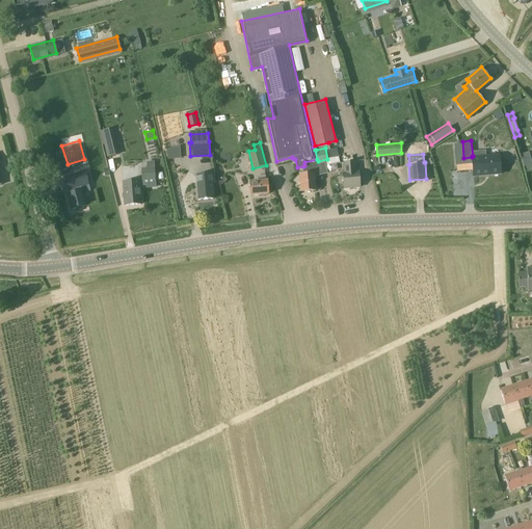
[(501,173),(499,154),(473,156),(472,156),(472,157),(474,175),(501,173)]
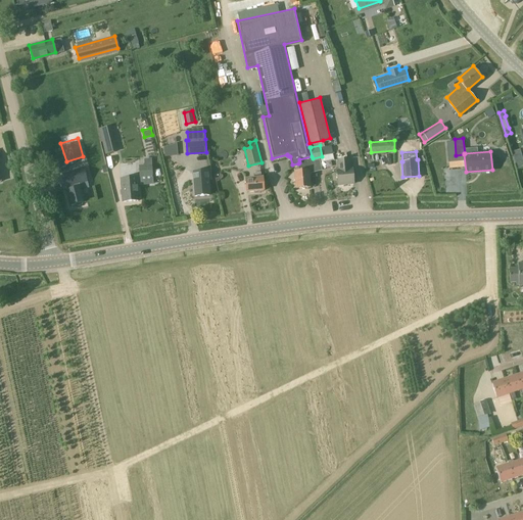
[(299,170),(294,170),(295,186),(311,185),(308,172),(308,169),(308,167),(314,164),(313,158),(312,156),(299,159),(299,162),(298,163),(299,170)]
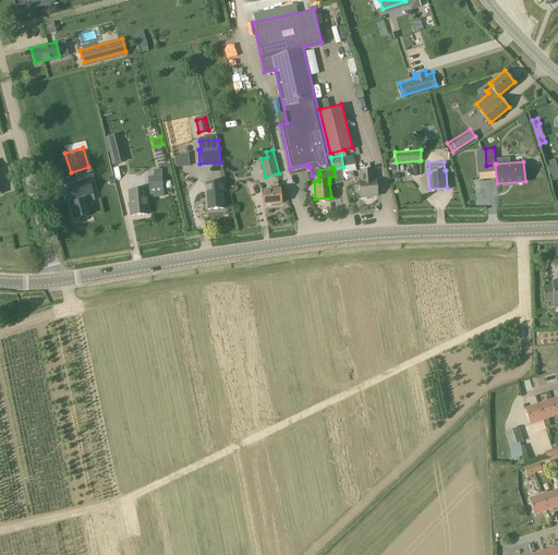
[(360,180),(361,195),(377,193),(376,179),(374,179),(373,167),(361,168),(361,181),(360,180)]
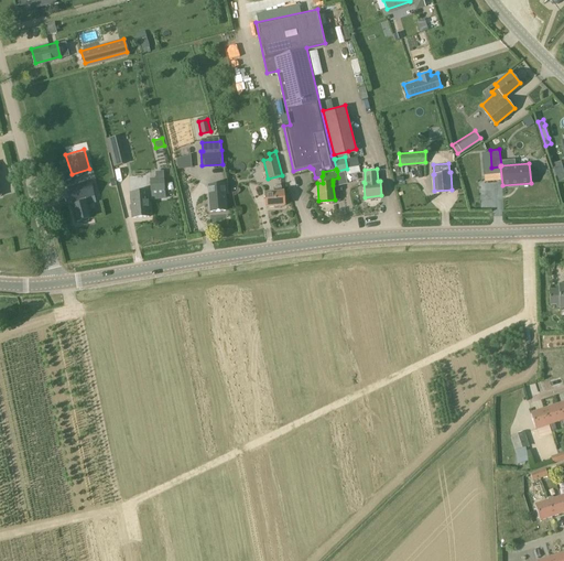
[(163,176),(150,177),(151,189),(164,187),(163,176)]
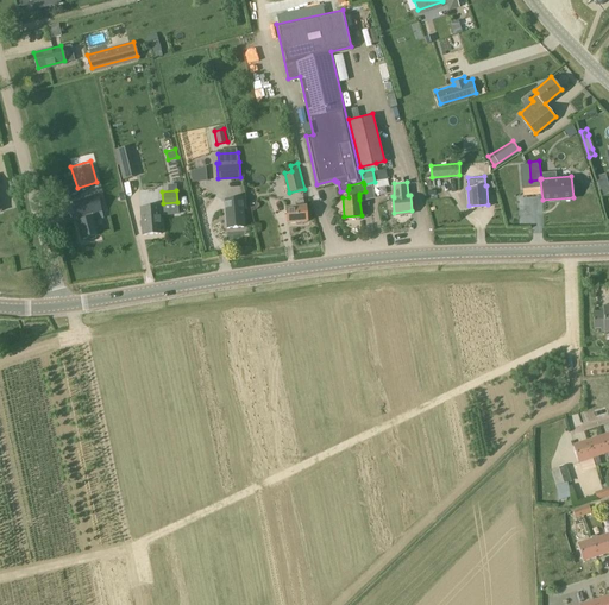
[(98,194),(74,199),(79,216),(101,210),(98,194)]
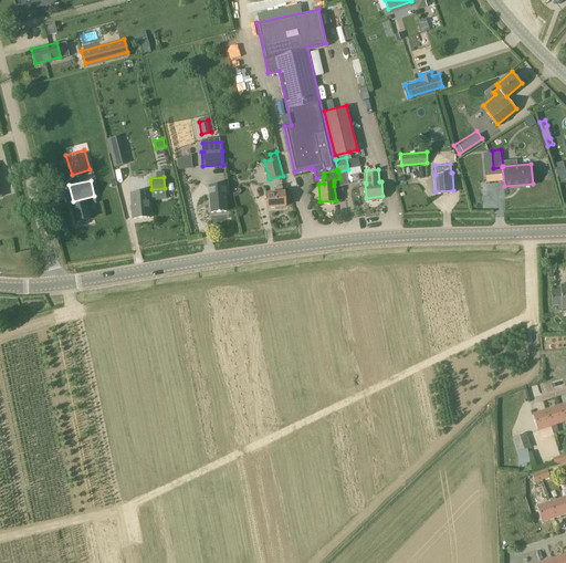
[(209,185),(210,210),(227,209),(226,193),(228,193),(228,184),(209,185)]
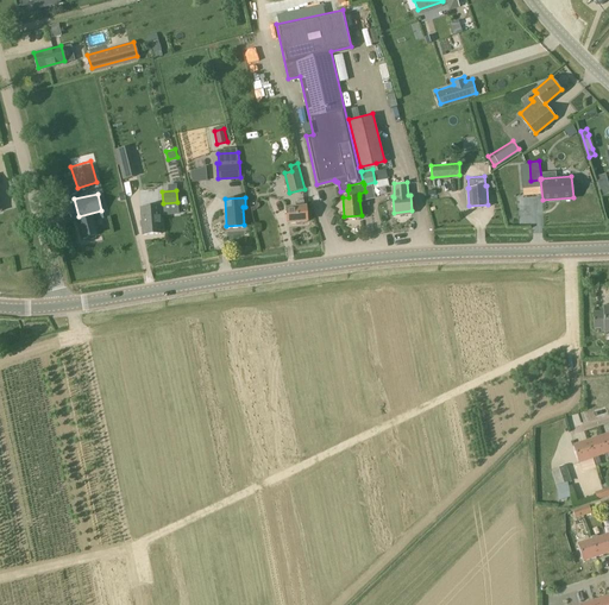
[(142,206),(144,233),(161,232),(158,205),(142,206)]
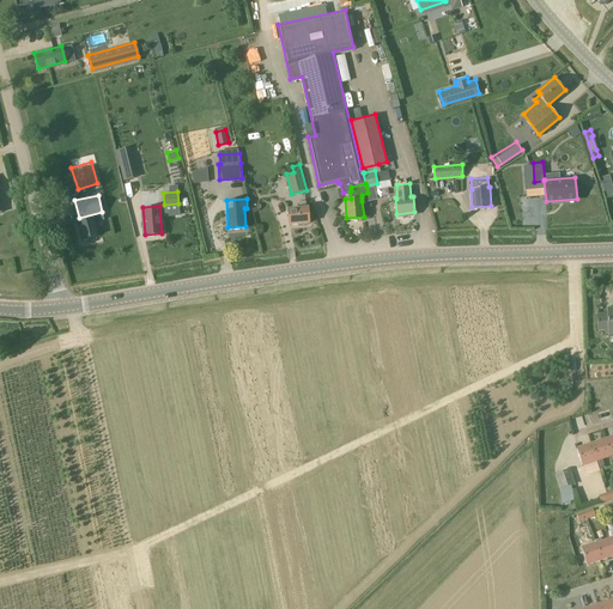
[(289,208),(289,223),(309,221),(308,207),(289,208)]
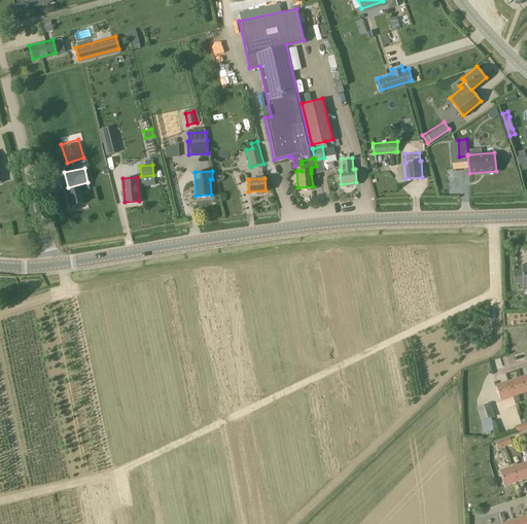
[(67,190),(71,206),(84,202),(80,186),(67,190)]
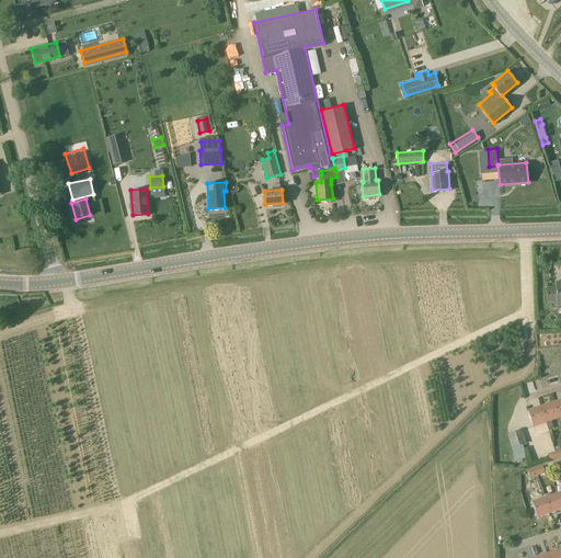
[(552,400),(540,405),(545,419),(546,419),(549,428),(553,426),(551,417),(558,416),(552,400)]
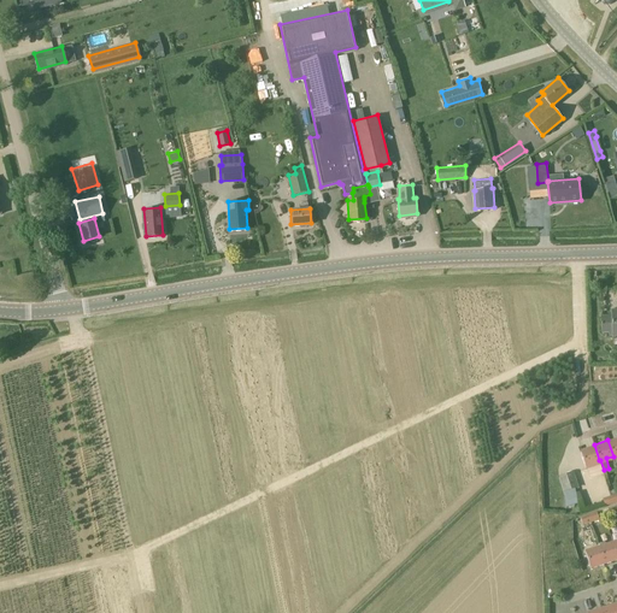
[(586,465),(599,460),(594,444),(580,448),(586,465)]
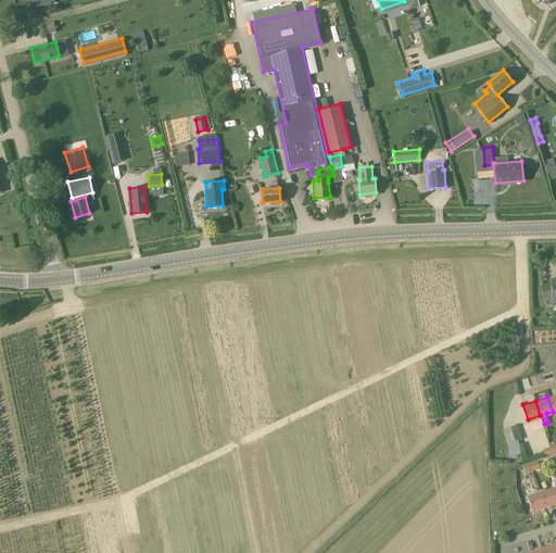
[(517,423),(504,427),(508,441),(521,437),(517,423)]
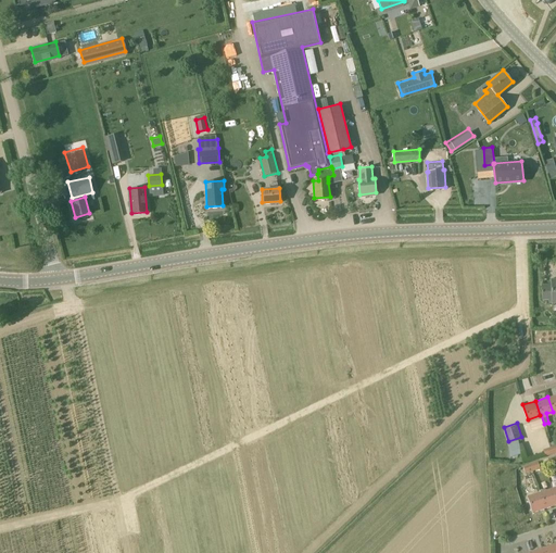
[(545,454),(552,452),(550,445),(543,448),(545,454)]
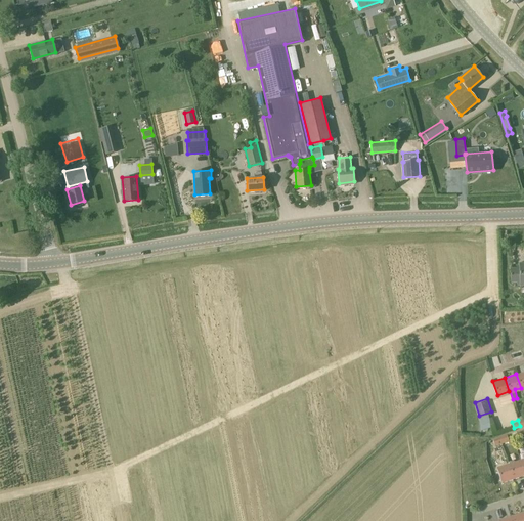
[(507,433),(499,436),(501,442),(509,440),(507,433)]
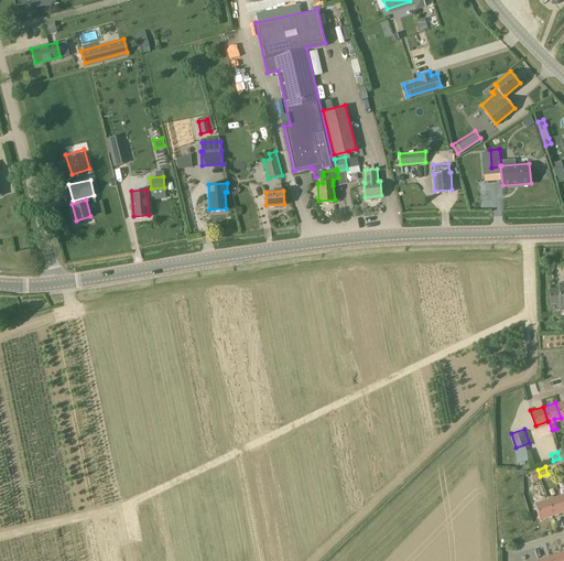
[(532,478),(540,476),(538,470),(531,471),(530,468),(528,470),(528,468),(520,471),(523,482),(531,479),(531,478),(532,478)]
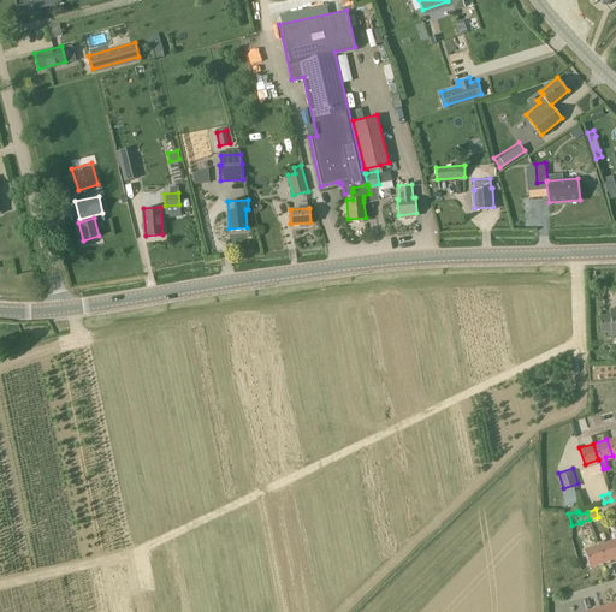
[(604,539),(597,540),(603,560),(615,556),(615,553),(611,539),(605,541),(604,539)]
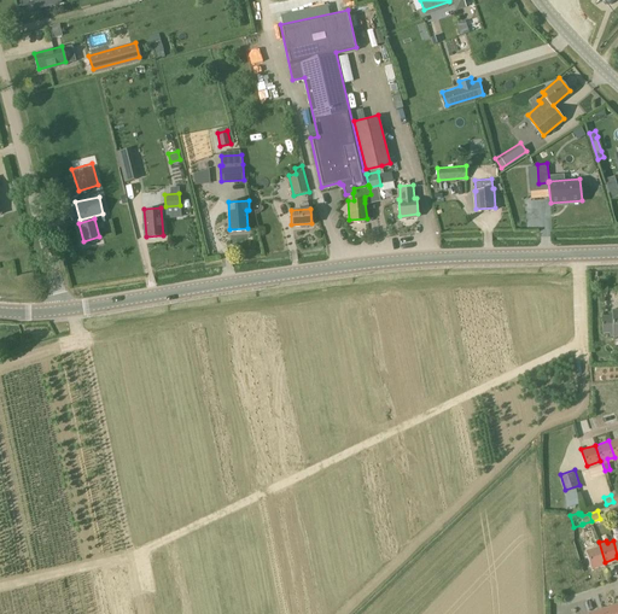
[(592,567),(605,562),(599,542),(592,544),(593,548),(586,550),(592,567)]
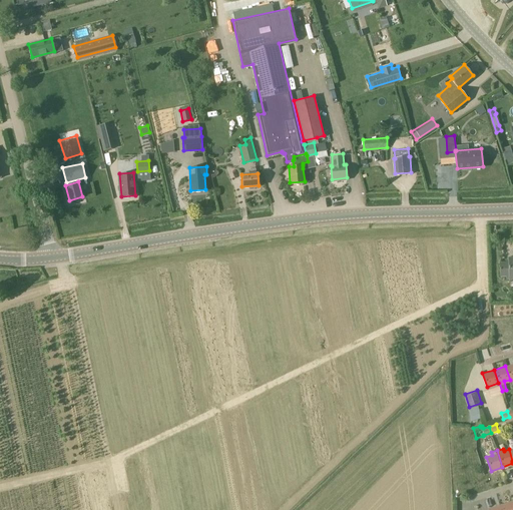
[(512,509),(512,506),(511,501),(500,505),(501,509),(512,509)]
